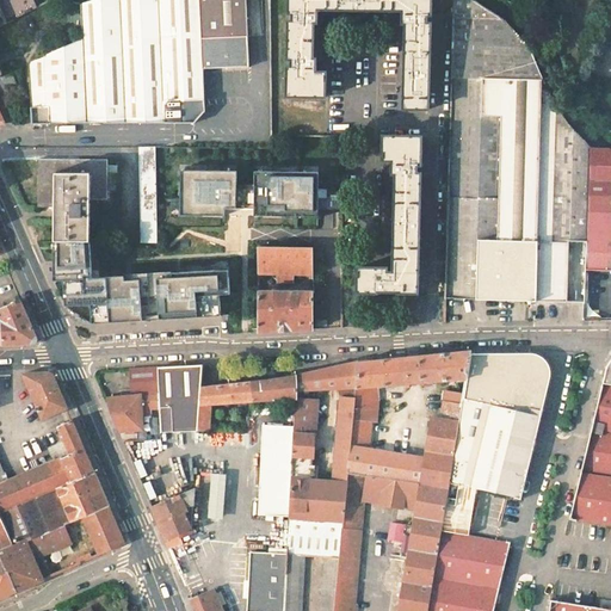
[(0,0),(0,26),(14,20),(53,0),(0,0)]
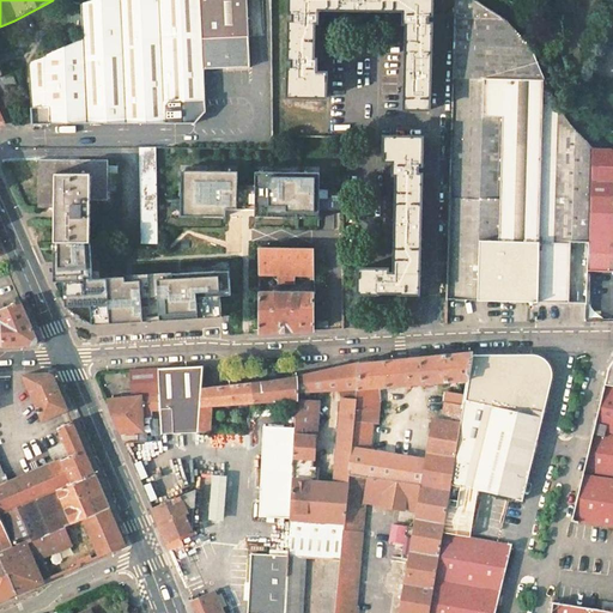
[(32,125),(195,122),(205,111),(204,68),(249,66),(247,0),(95,0),(82,4),(84,37),(73,42),(48,53),(30,61),(29,66),(32,125)]
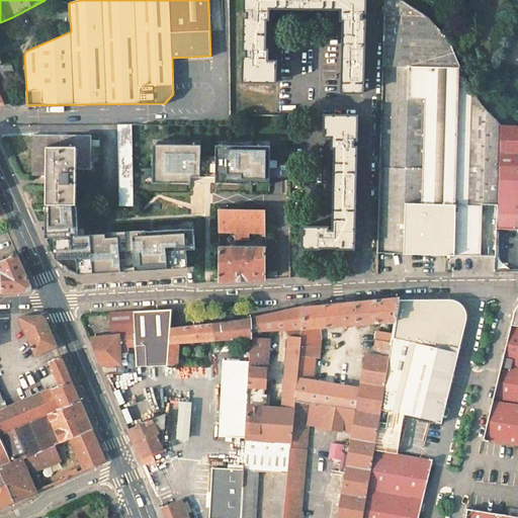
[(365,0),(244,0),(245,11),(248,11),(248,18),(245,18),(244,51),(247,51),(247,57),(244,57),(243,82),(275,82),(276,61),(268,61),(268,50),(265,50),(266,19),(269,19),(269,8),(341,9),(341,20),(343,20),(342,92),(363,92),(365,20),(361,19),(361,13),(365,13),(365,0)]
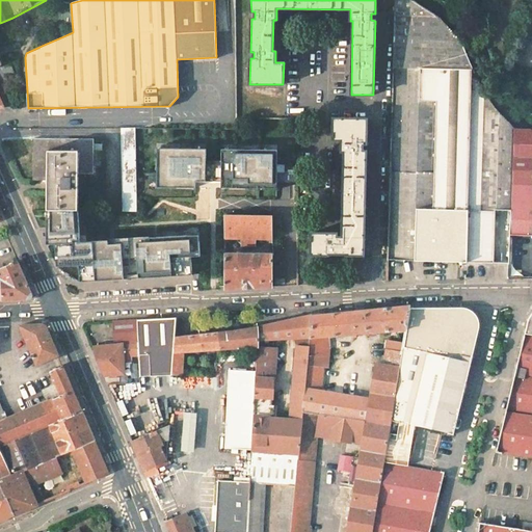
[(413,0),(395,0),(388,258),(485,262),(484,254),(479,253),(481,209),(499,210),(511,210),(514,129),(497,109),(482,90),(473,68),(461,42),(440,18),(413,0)]
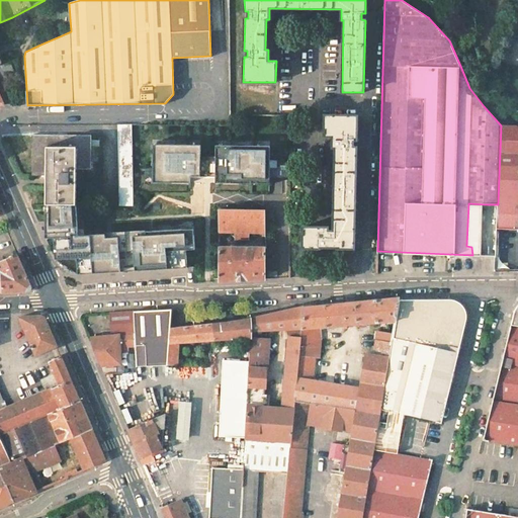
[(61,28),(37,38),(40,45),(62,35),(61,28)]
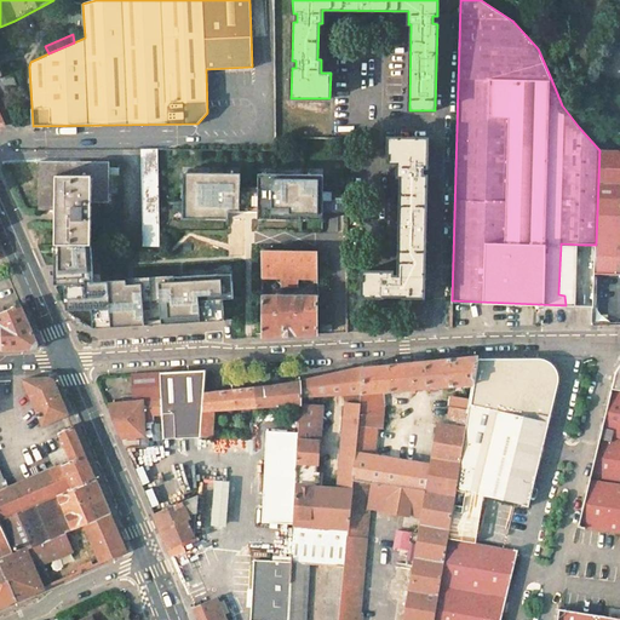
[(1,76),(0,76),(0,89),(3,95),(18,87),(11,72),(1,76)]
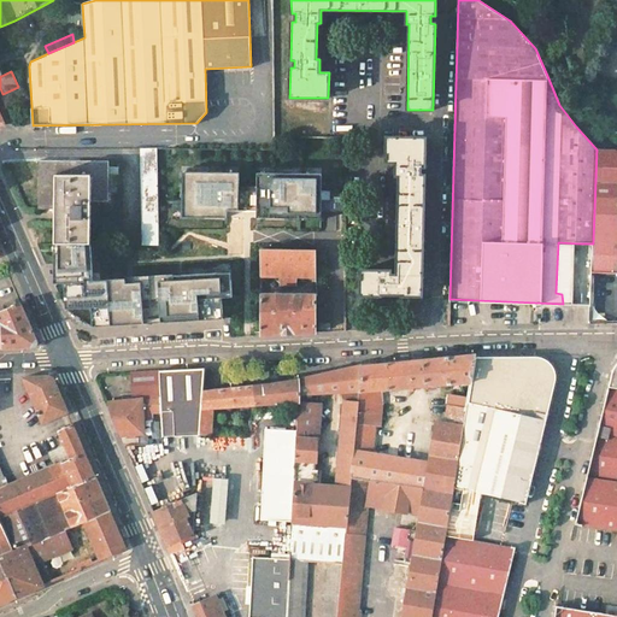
[(7,113),(1,116),(5,125),(12,125),(7,113)]
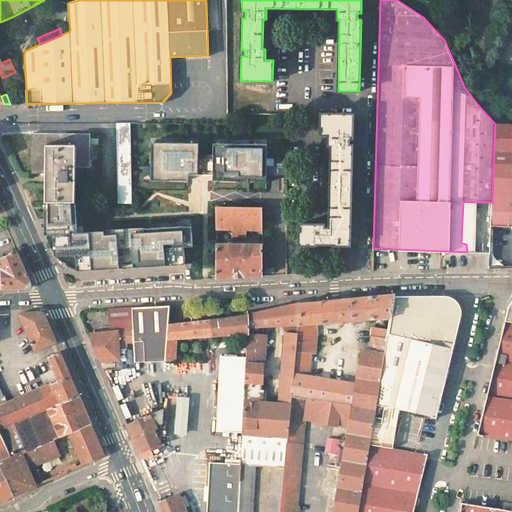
[(353,114),(321,114),(320,135),(328,135),(328,146),(331,146),(331,151),(329,228),(324,228),(324,224),(300,224),(299,245),(316,245),(316,244),(334,244),(334,245),(350,246),(352,145),(349,145),(349,139),(353,139),(353,114)]
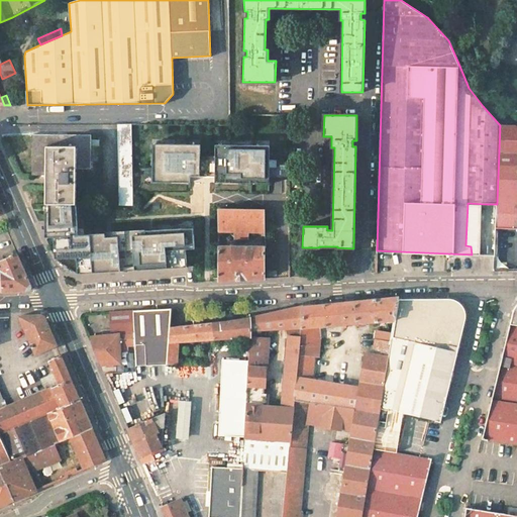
[(131,124),(118,124),(119,205),(132,205),(133,205),(131,124)]
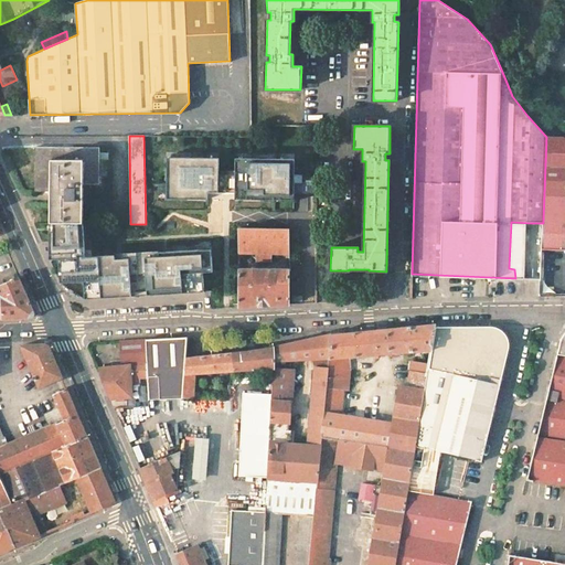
[(564,137),(546,137),(543,223),(564,222),(564,137)]
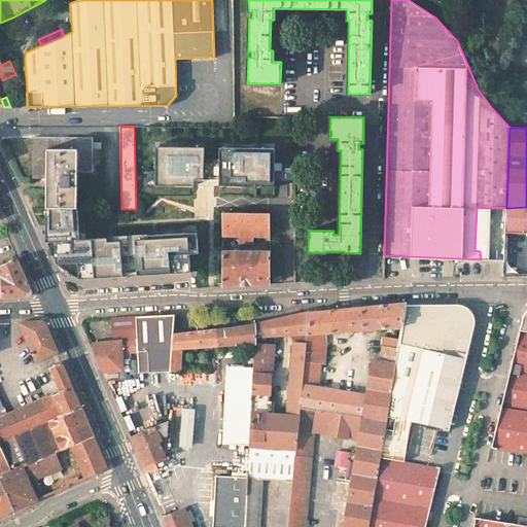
[(93,137),(33,137),(33,178),(49,178),(49,185),(49,208),(50,208),(75,209),(75,204),(75,172),(78,172),(83,172),(93,172),(93,137)]
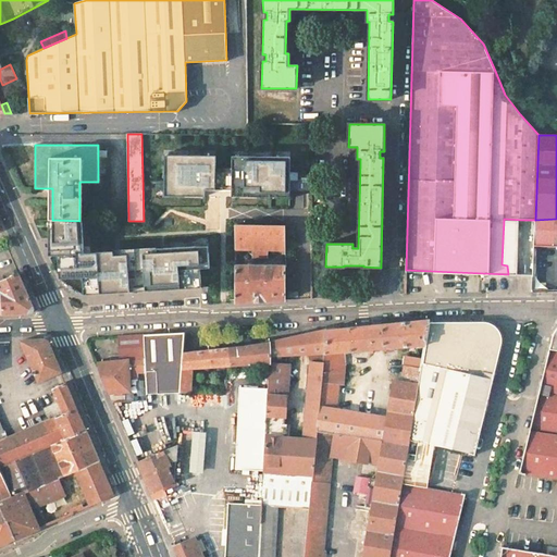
[(217,157),(170,157),(170,176),(165,176),(165,193),(181,193),(181,197),(206,197),(206,193),(206,190),(233,190),(233,172),(217,172),(217,171),(217,157)]
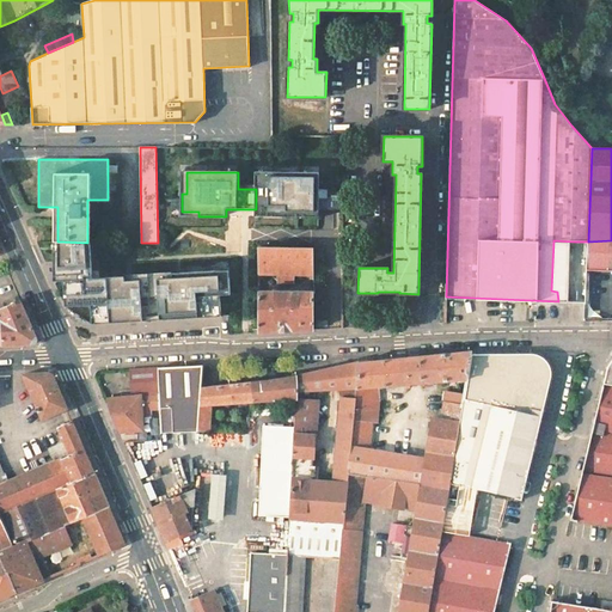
[(319,173),(256,172),(256,188),(256,189),(256,209),(256,212),(256,216),(287,218),(287,212),(319,212),(343,213),(343,188),(319,188),(319,173)]
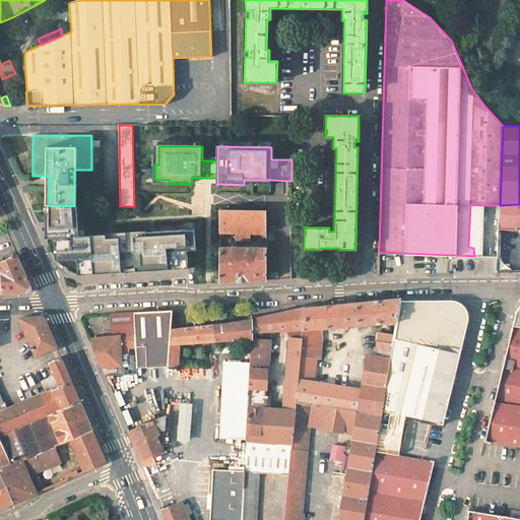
[(484,256),(488,205),(470,204),(468,247),(473,248),(474,256),(484,256)]
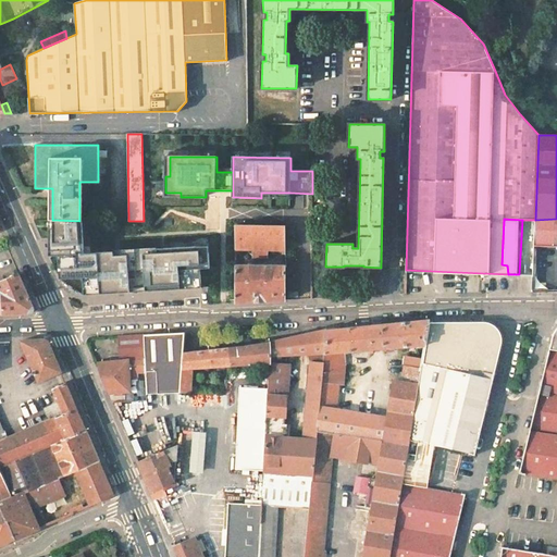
[(534,248),(556,248),(556,219),(535,220),(534,248)]
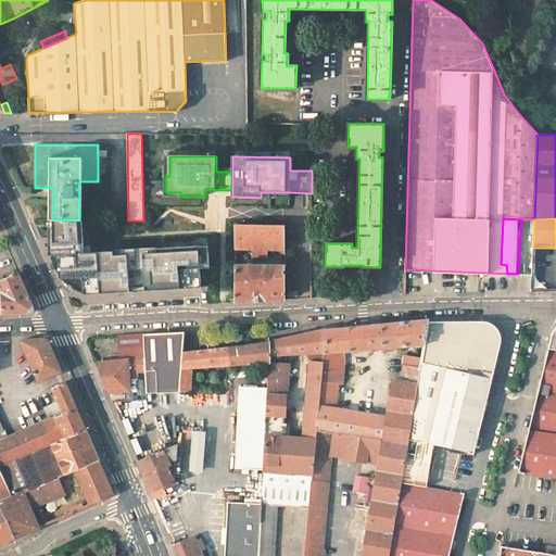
[(79,220),(53,219),(53,225),(49,225),(50,249),(50,256),(59,256),(60,280),(83,279),(84,290),(100,289),(100,293),(114,292),(118,292),(118,288),(134,287),(135,291),(165,289),(202,287),(201,268),(210,267),(209,252),(197,253),(197,247),(153,249),(154,253),(114,255),(114,251),(84,253),(81,220),(79,220)]
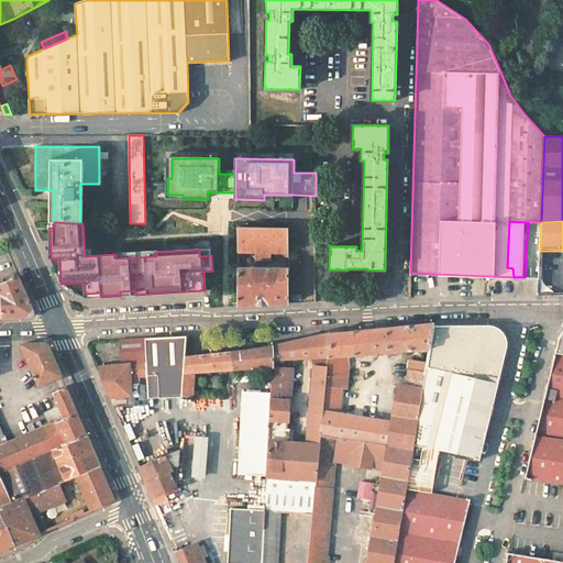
[(288,228),(238,227),(238,252),(256,252),(271,253),(285,253),(288,253),(288,228)]
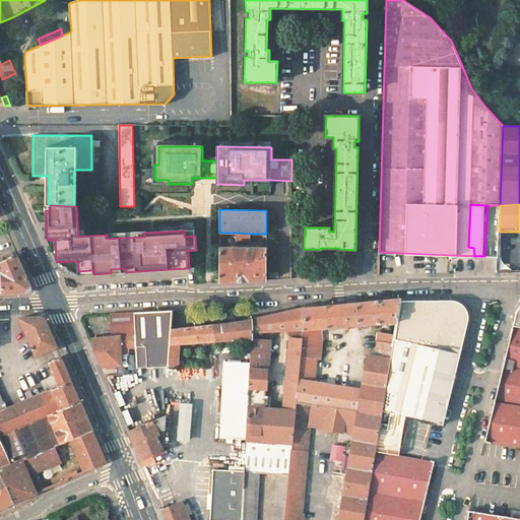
[(266,249),(219,248),(219,282),(255,281),(266,280),(266,249)]
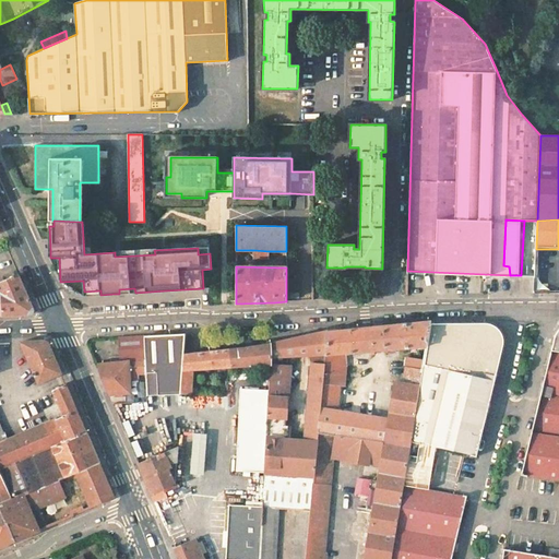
[(19,274),(0,282),(0,294),(1,296),(1,300),(2,316),(31,314),(33,313),(33,312),(34,309),(19,274)]
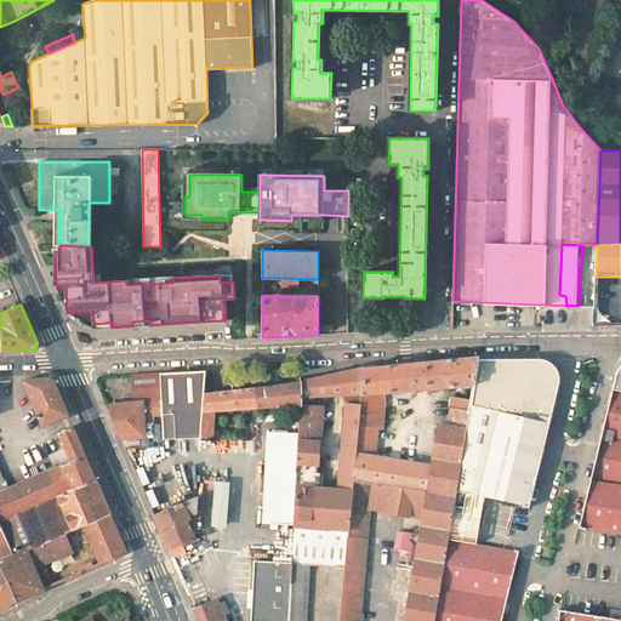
[(473,386),(479,357),(365,368),(359,419),(379,420),(381,408),(386,408),(385,392),(473,386)]
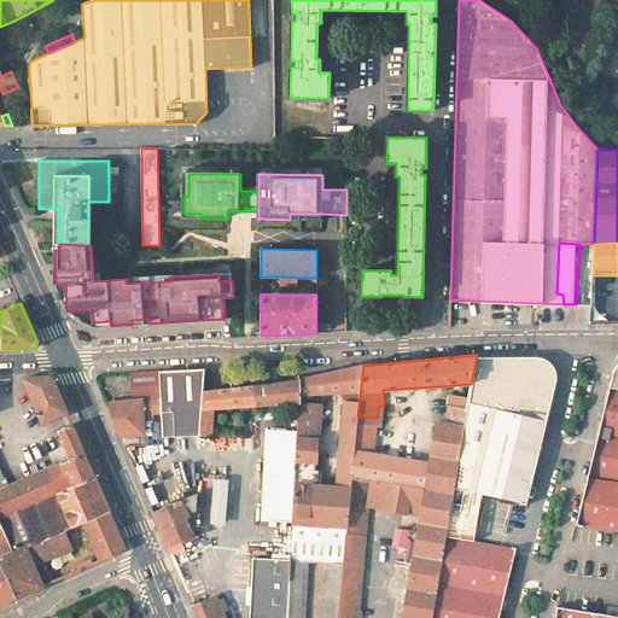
[(454,489),(529,507),(538,468),(559,382),(557,378),(555,374),(552,371),(548,367),(544,363),(538,360),(537,359),(536,359),(530,356),(477,359),(471,384),(467,408),(454,489)]
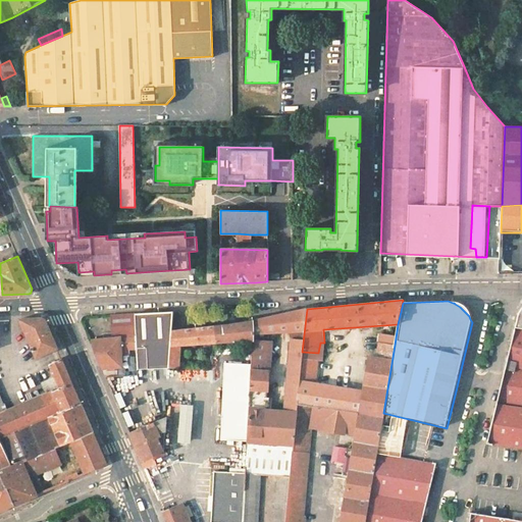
[(302,352),(307,309),(289,313),(254,321),(253,330),(278,331),(289,330),(291,341),(290,359),(286,384),(284,383),(284,392),(286,393),(284,412),(267,410),(249,409),(247,441),(294,445),(298,404),(299,381),(302,352)]
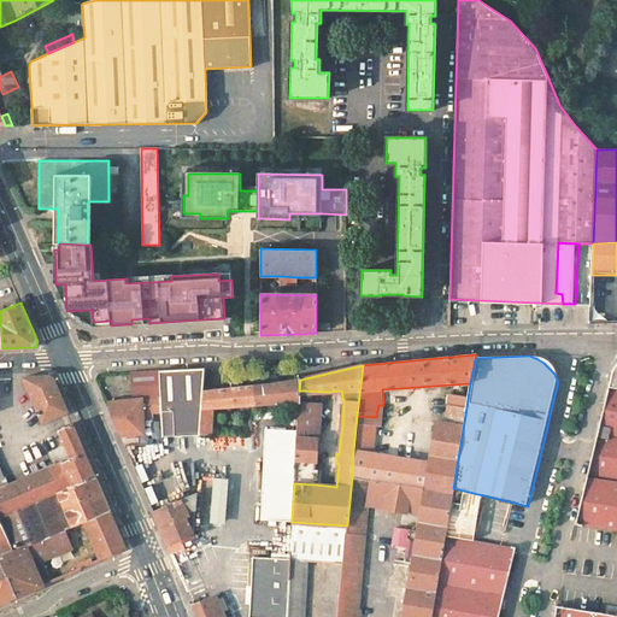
[(206,368),(130,372),(131,399),(160,397),(162,413),(163,436),(200,435),(201,429),(201,424),(205,392),(206,368)]
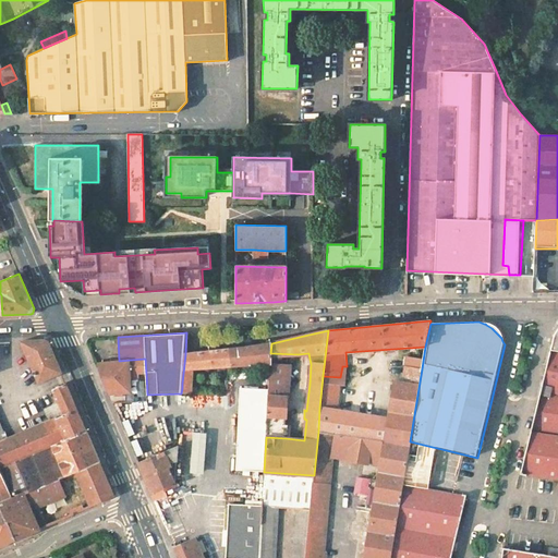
[(557,332),(557,334),(553,339),(550,344),(548,351),(547,359),(548,359),(549,364),(549,371),(548,376),(547,380),(544,385),(541,388),(538,398),(540,402),(541,409),(540,412),(538,417),(535,426),(532,429),(530,432),(529,438),(530,440),(531,446),(531,451),(530,458),(529,462),(526,465),(523,471),(520,473),(520,478),(557,484),(557,332)]
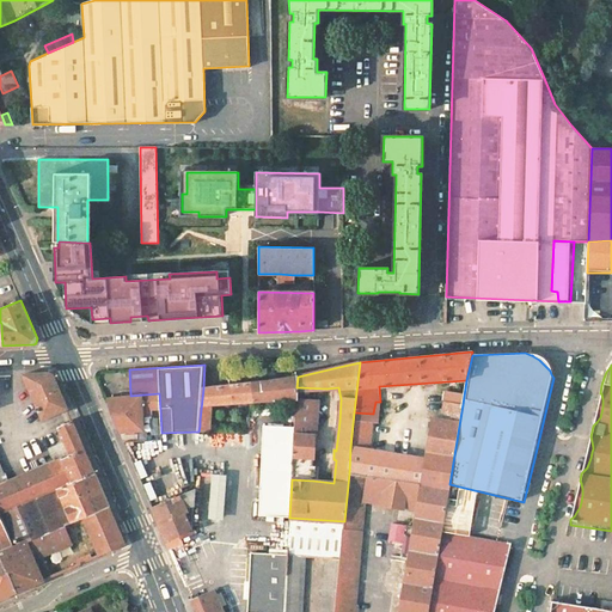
[(49,373),(23,374),(42,420),(67,409),(53,375),(49,373)]
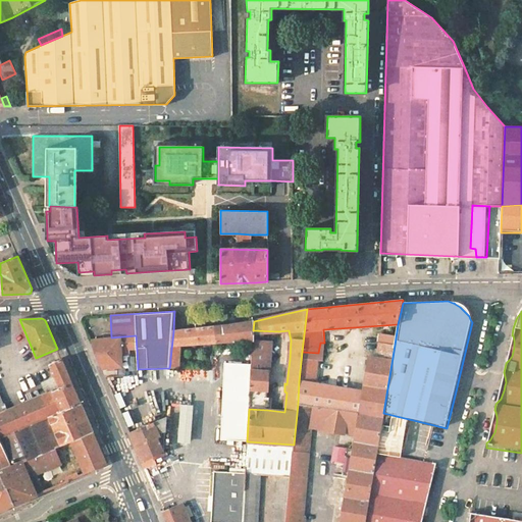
[(253,330),(254,321),(226,325),(214,326),(216,343),(245,341),(253,341),(253,330)]
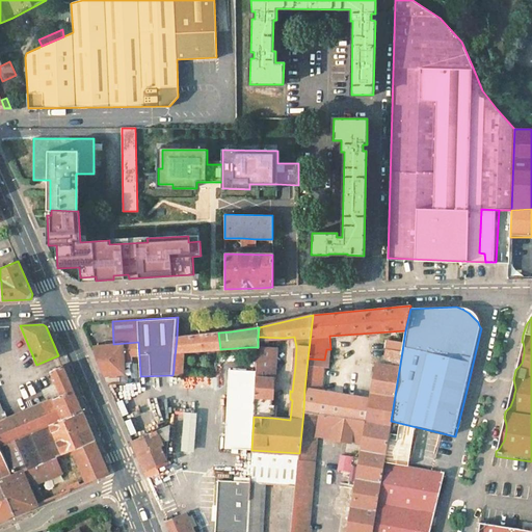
[(207,334),(177,338),(174,366),(174,370),(183,370),(184,354),(182,352),(202,350),(201,347),(204,347),(205,350),(209,350),(207,334)]
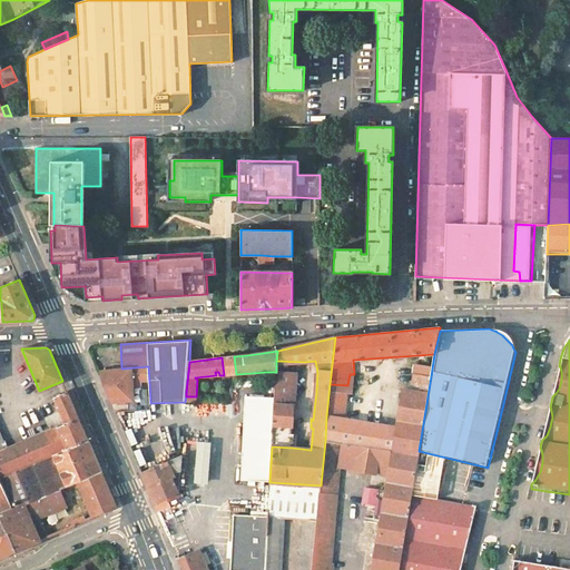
[(231,357),(222,357),(224,375),(232,374),(231,357)]
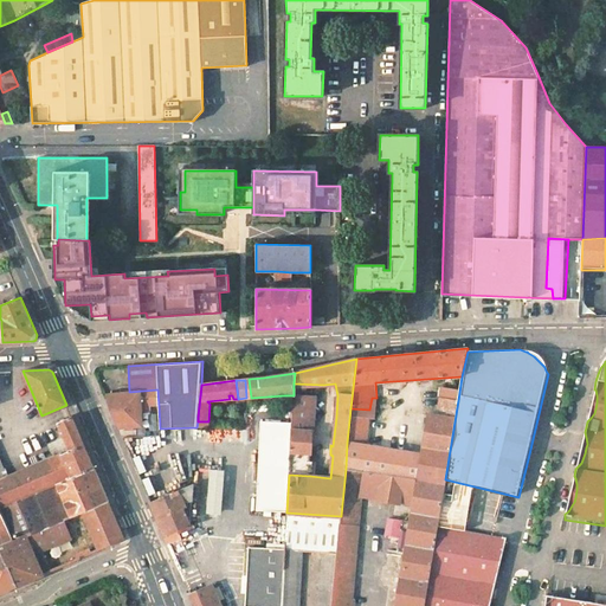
[(107,395),(107,403),(118,430),(142,424),(141,414),(149,414),(148,406),(159,406),(158,389),(129,392),(107,395)]
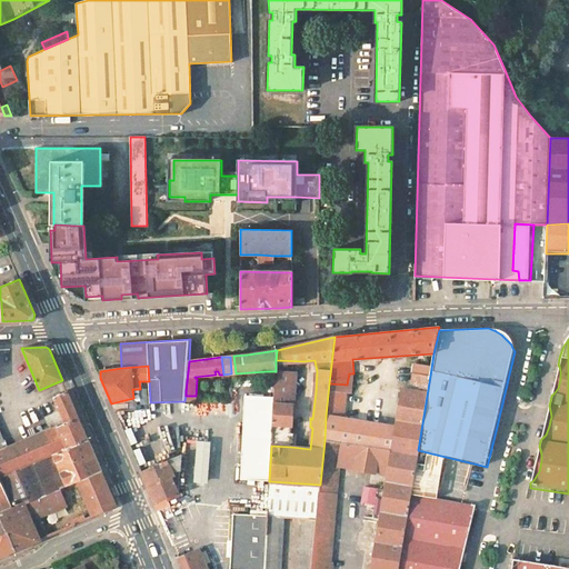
[(291,447),(296,373),(276,371),(276,377),(275,397),(271,446),(291,447)]
